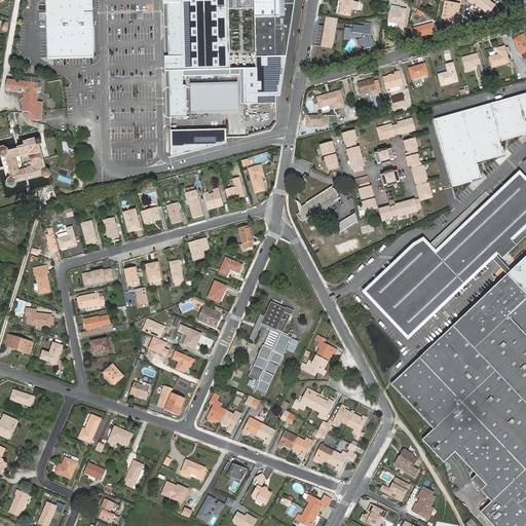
[(47,0),(49,59),(96,57),(94,0),(47,0)]
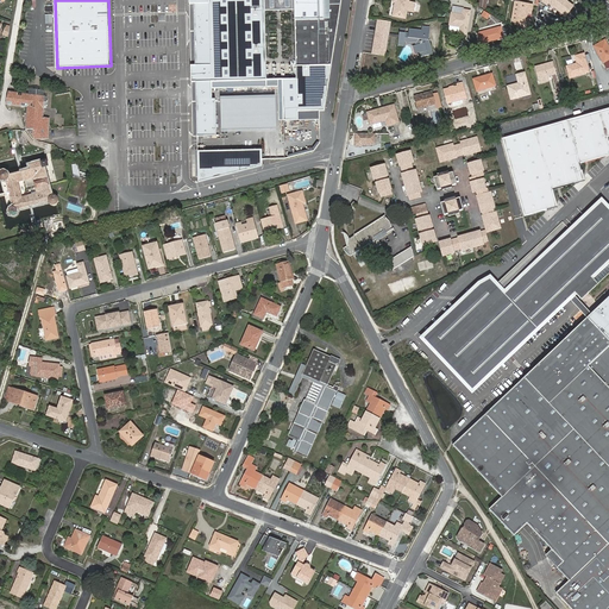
[(193,0),(195,88),(212,88),(278,86),(281,120),(320,120),(320,112),(325,111),(340,0),(193,0)]
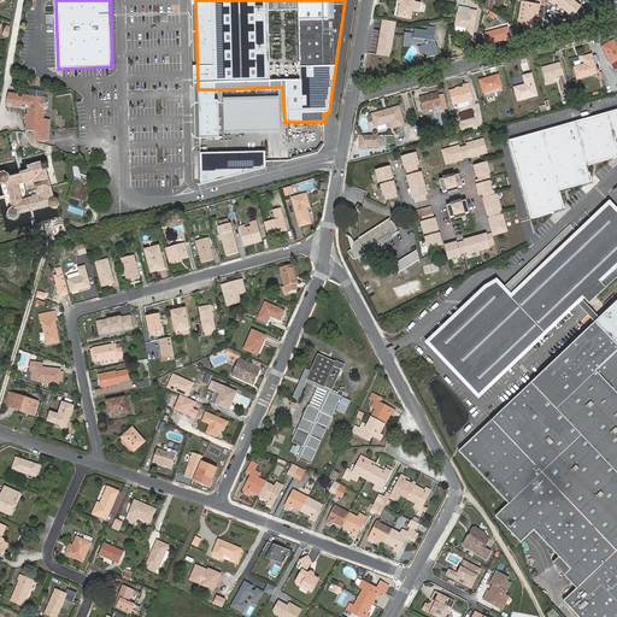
[(417,15),(418,15),(419,7),(419,6),(412,5),(412,1),(403,0),(398,0),(398,4),(399,5),(397,19),(410,22),(411,13),(417,15)]
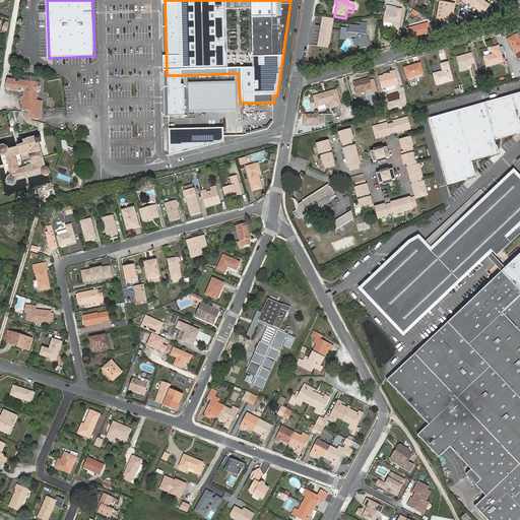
[(453,3),(439,0),(436,15),(442,20),(443,19),(445,20),(445,22),(449,21),(450,15),(448,15),(447,14),(448,10),(449,9),(452,10),(453,3)]
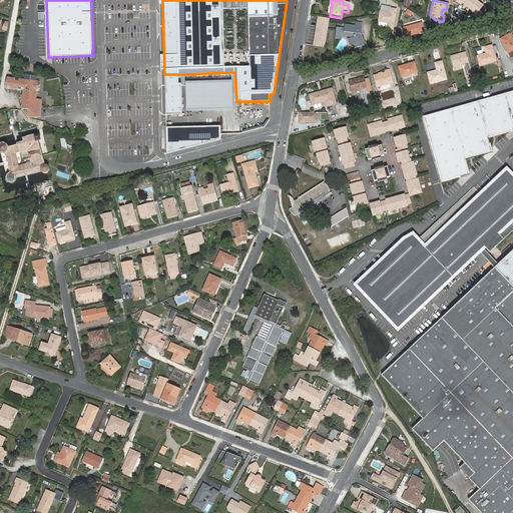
[(470,4),(471,0),(461,0),(458,8),(476,17),(480,9),(470,4)]
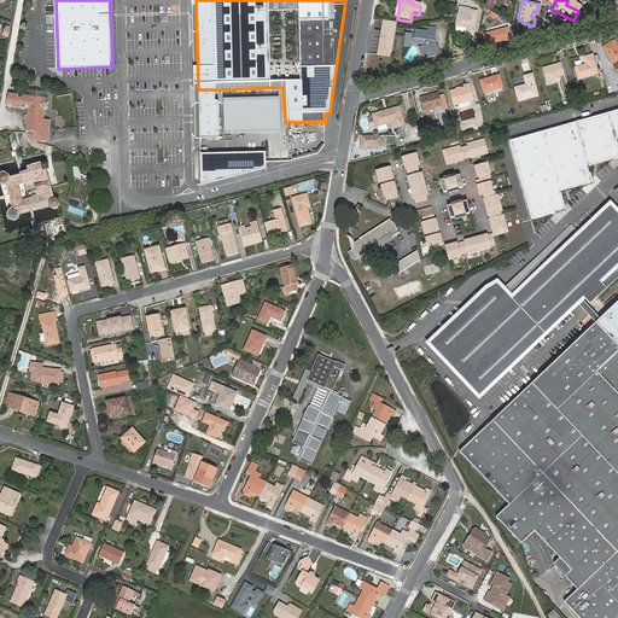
[(459,15),(456,27),(467,29),(466,34),(466,35),(473,36),(477,12),(471,11),(471,17),(459,15)]
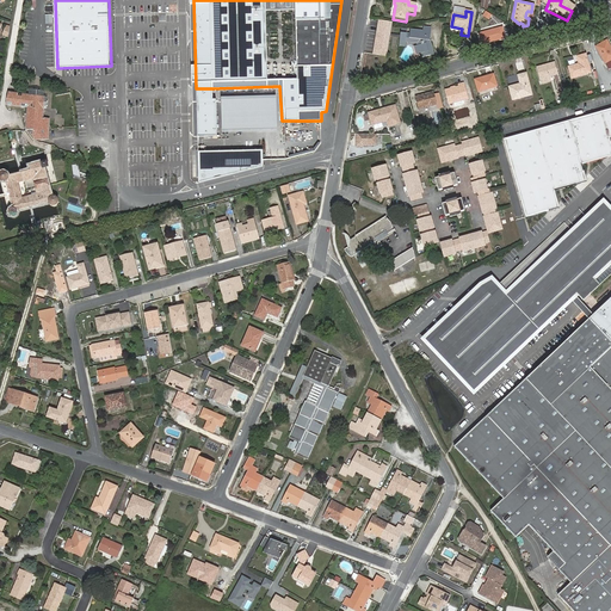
[(394,25),(380,23),(374,57),(388,60),(394,25)]
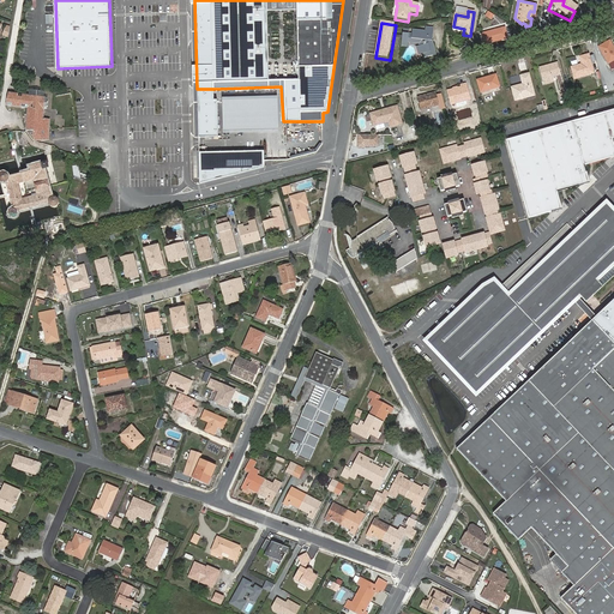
[(411,34),(407,34),(402,34),(402,47),(404,47),(408,47),(409,43),(419,41),(420,46),(422,56),(435,53),(432,40),(433,26),(426,26),(425,31),(411,30),(411,34)]
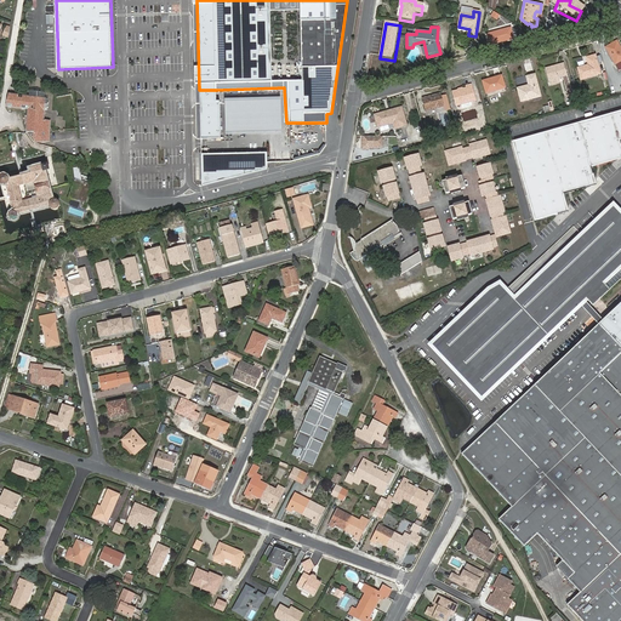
[(514,39),(511,29),(488,35),(491,46),(514,39)]
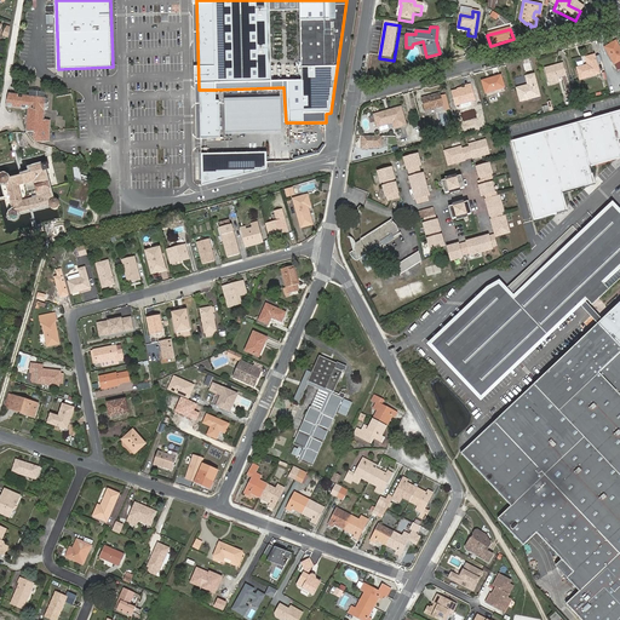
[(619,50),(616,44),(602,51),(614,73),(619,69),(619,50)]
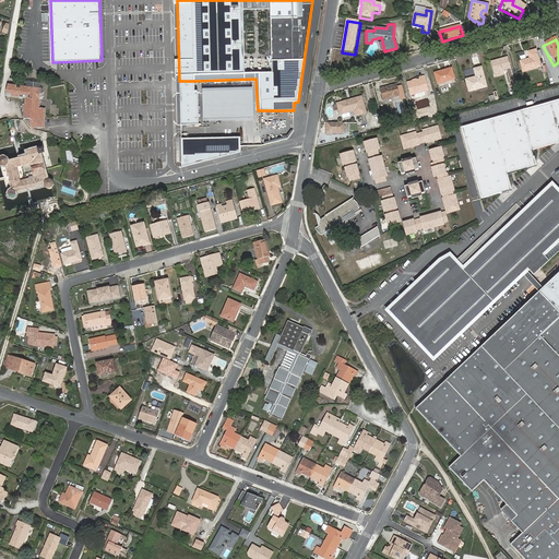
[(540,68),(536,51),(528,54),(531,60),(521,62),(523,72),(540,68)]
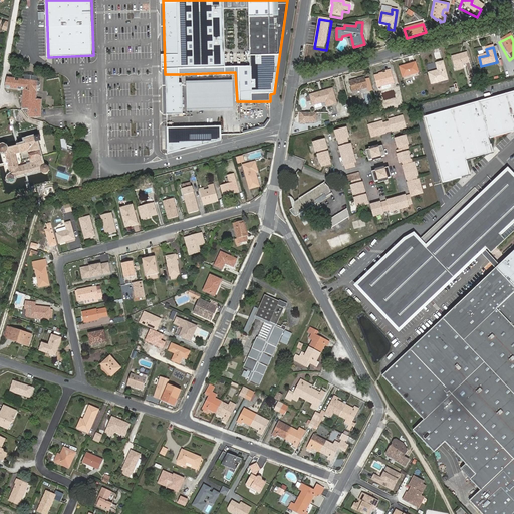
[(454,67),(462,64),(469,62),(467,53),(451,58),(454,67)]
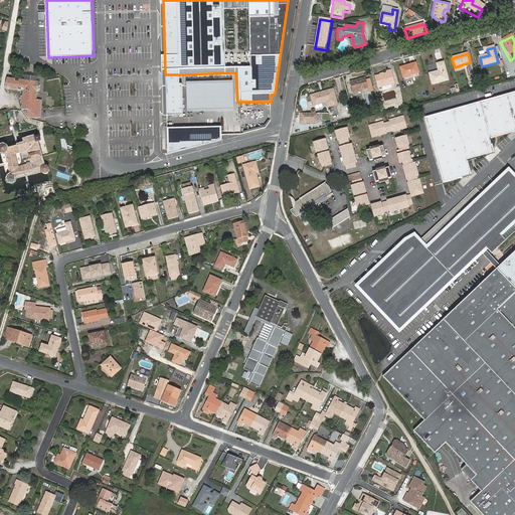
[(449,80),(444,63),(438,65),(440,72),(431,74),(434,86),(449,80)]
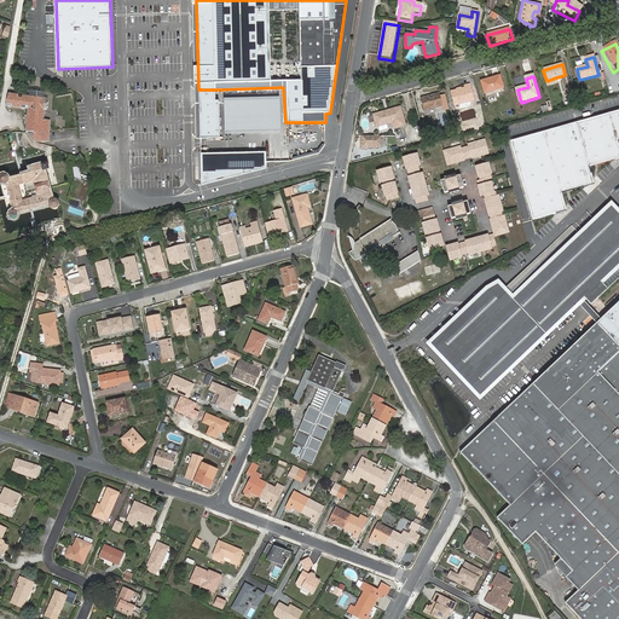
[(504,90),(501,77),(481,84),(485,96),(504,90)]
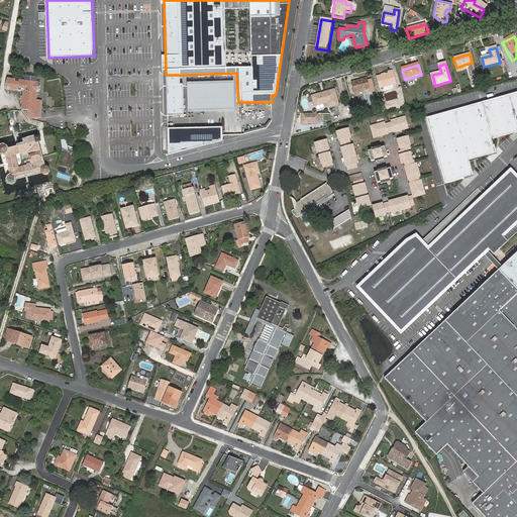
[(389,75),(386,76),(385,77),(383,78),(382,77),(378,78),(381,90),(385,89),(393,86),(397,85),(393,72),(389,73),(389,75)]
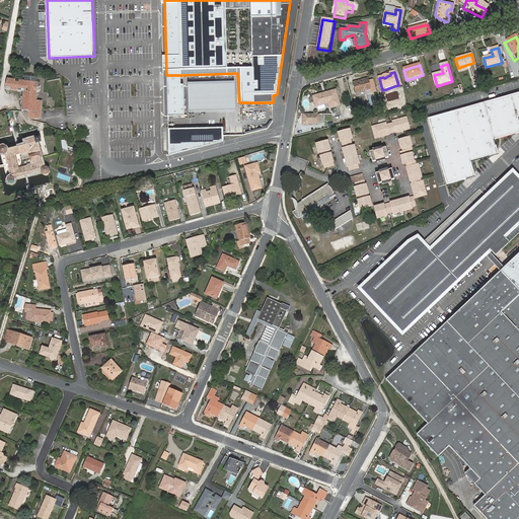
[(166,75),(168,117),(186,117),(184,85),(181,85),(180,75),(166,75)]
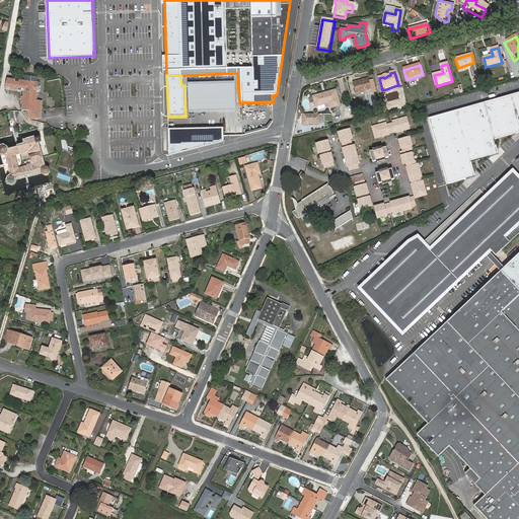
[(24,80),(10,78),(8,78),(7,88),(25,90),(24,95),(24,109),(28,109),(32,110),(32,114),(32,118),(32,119),(44,119),(44,110),(44,100),(39,99),(39,91),(40,82),(39,82),(26,80),(24,80)]
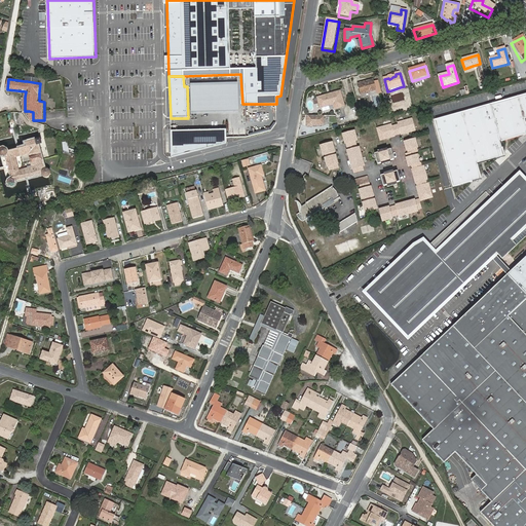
[(364,92),(365,95),(377,91),(374,80),(359,84),(361,92),(364,92)]
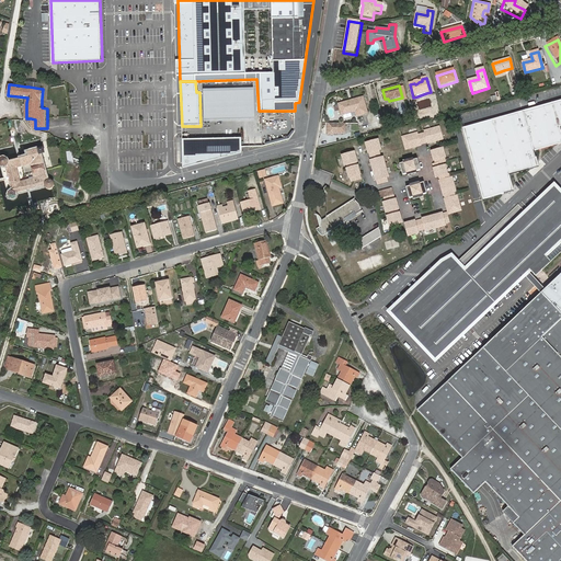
[(254,121),(253,89),(204,90),(205,122),(254,121)]
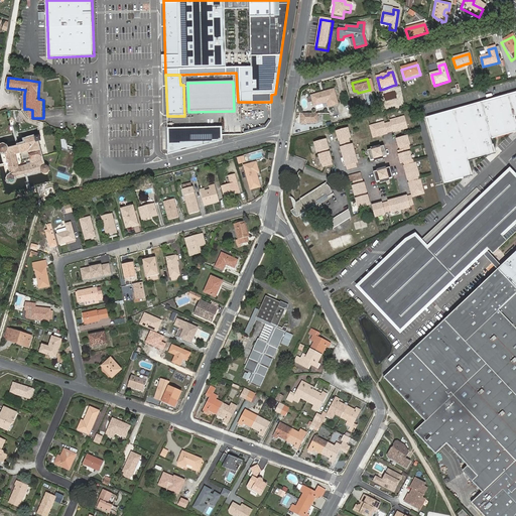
[(321,95),(324,105),(327,104),(329,108),(338,106),(334,91),(321,95)]
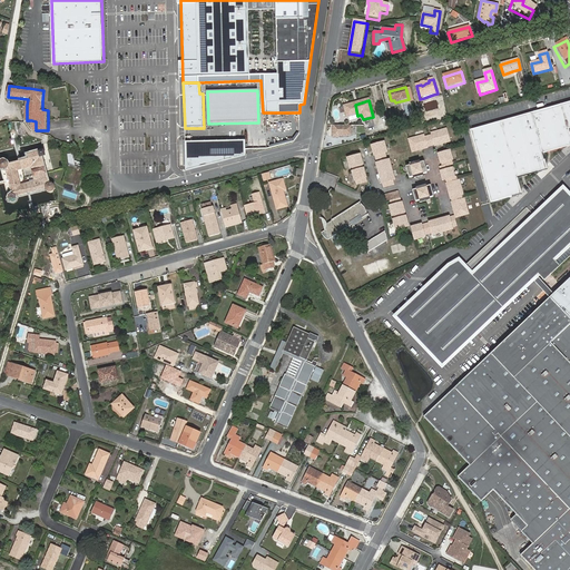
[(569,101),(470,129),(491,203),(517,196),(520,188),(518,178),(542,172),(546,164),(543,153),(568,146),(569,141),(569,133),(569,129),(569,128),(569,101)]
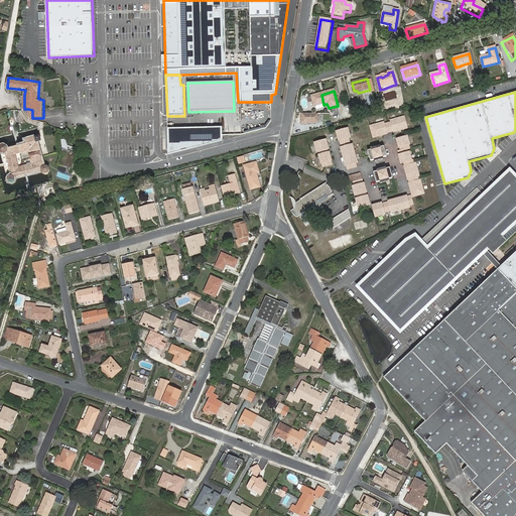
[(321,105),(324,105),(321,95),(311,97),(314,107),(321,105)]
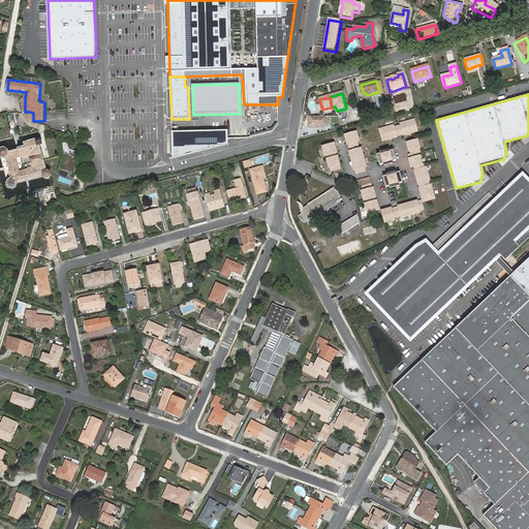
[(307,115),(307,126),(325,126),(325,116),(307,115)]
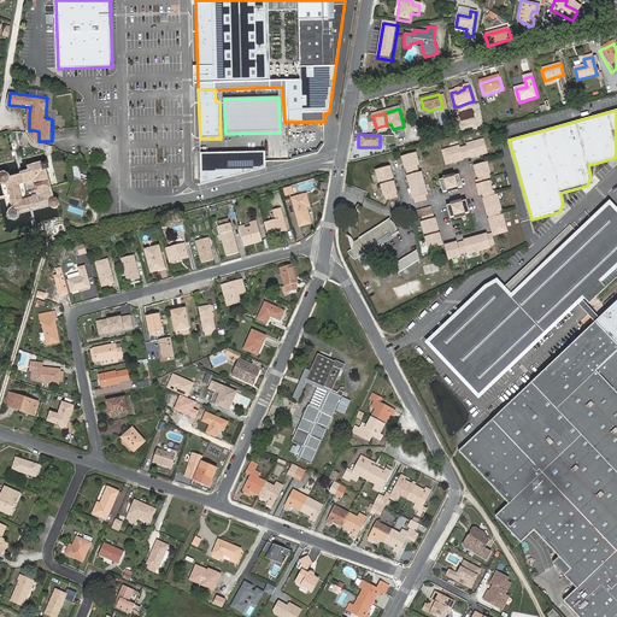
[(487,153),(483,139),(468,144),(468,146),(464,147),(466,158),(471,157),(487,153)]
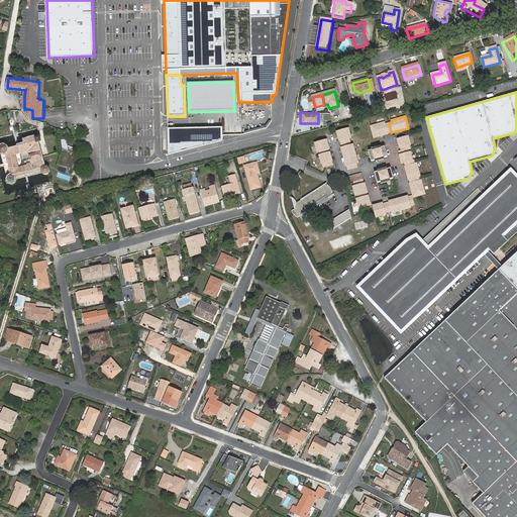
[(389,123),(385,124),(385,122),(371,126),(375,137),(388,133),(391,132),(389,123)]
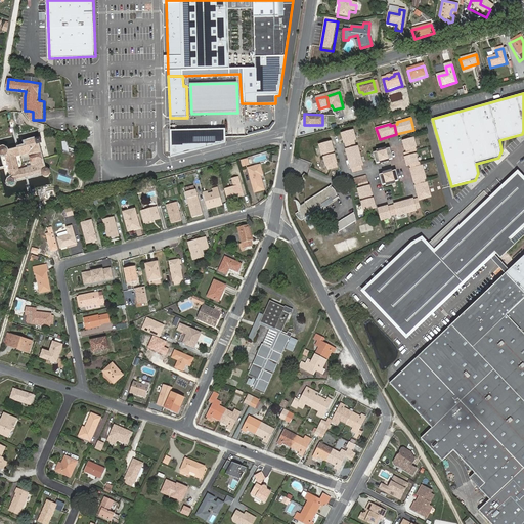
[(168,129),(168,149),(224,149),(224,128),(168,129)]
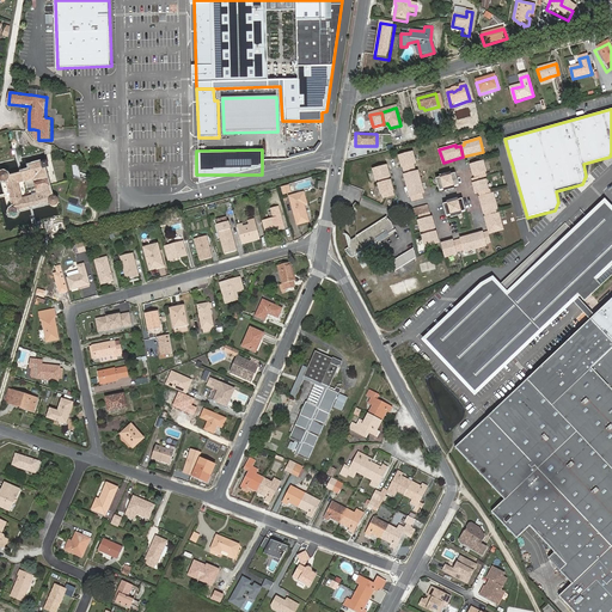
[(414,164),(415,163),(412,153),(399,157),(402,166),(403,166),(404,171),(415,167),(414,164)]
